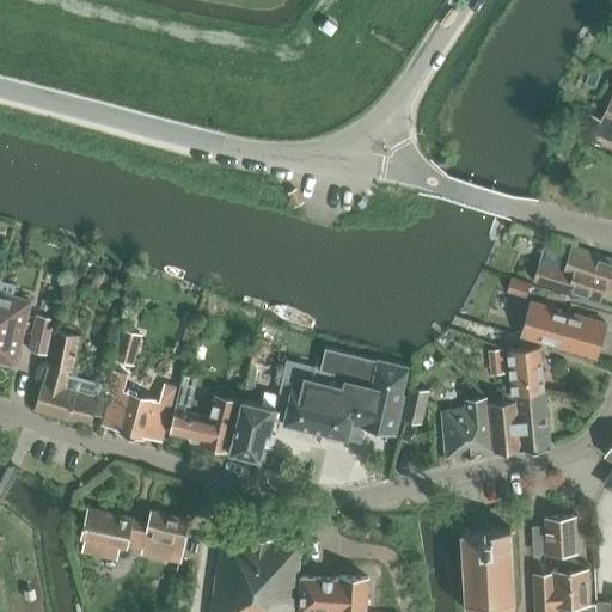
[(585,130),(611,142),(611,97),(601,120),(592,116),(585,130)]
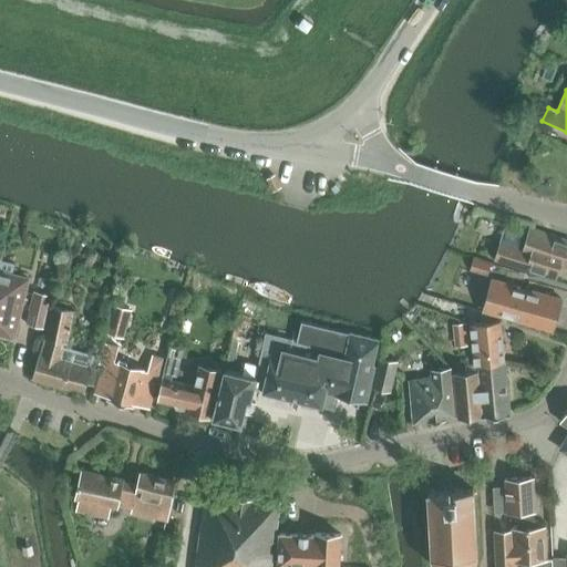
[(495,260),(557,279),(560,267),(566,268),(566,240),(529,228),(523,249),(501,241),(495,260)]
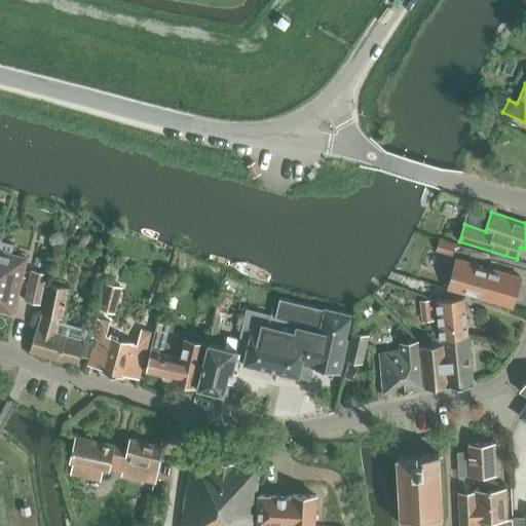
[(437,251),(452,255),(455,245),(440,240),(437,251)]
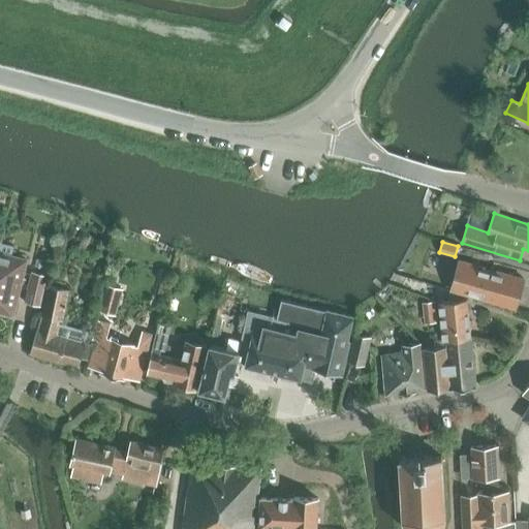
[(0,251),(0,310),(13,314),(26,257),(0,251)]
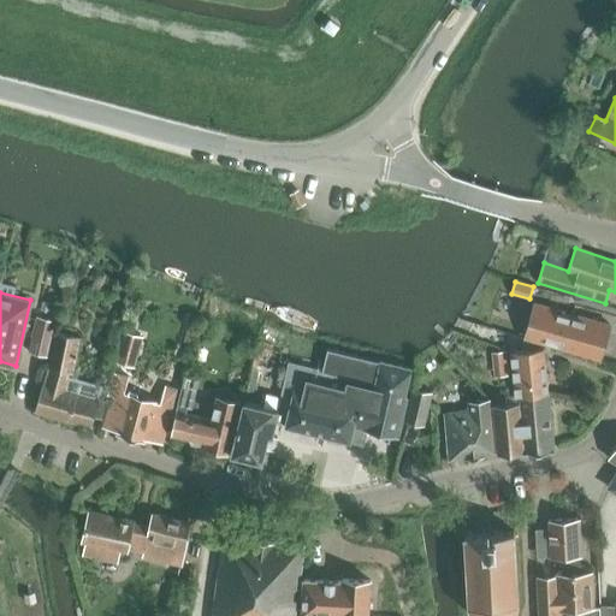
[(526,338),(562,349),(573,314),(535,304),(526,338)]
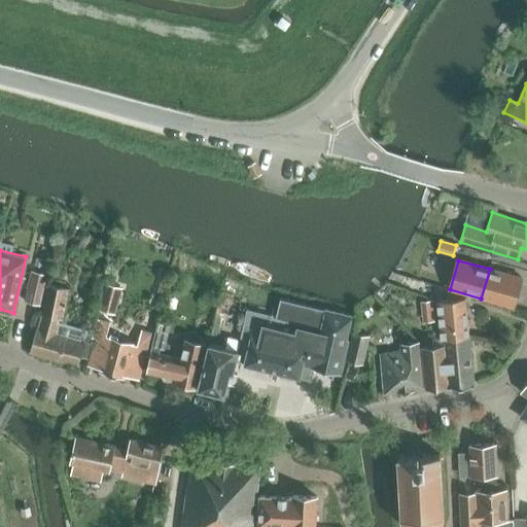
[(490,269),(481,299),(513,308),(521,278),(490,269)]
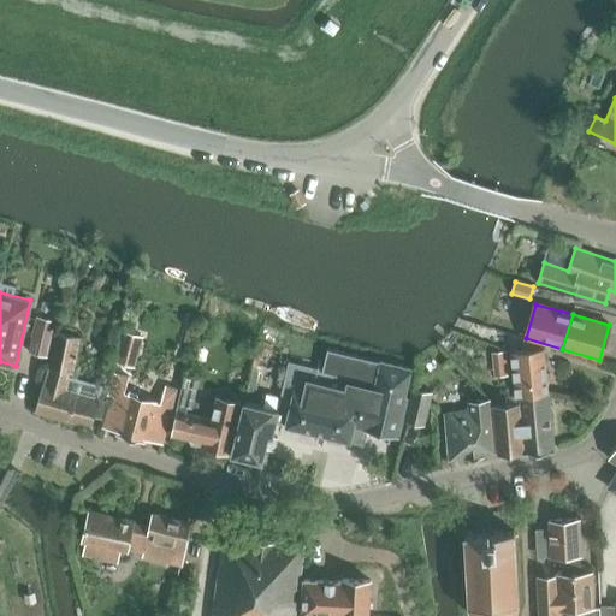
[(29,350),(48,354),(55,321),(36,317),(29,350)]
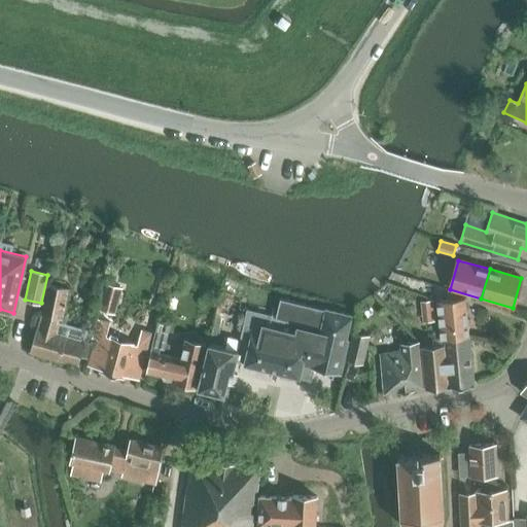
[(30,352),(78,365),(80,356),(89,358),(94,331),(85,330),(85,332),(58,325),(60,319),(62,319),(68,289),(48,284),(44,302),(40,314),(43,315),(39,329),(36,329),(30,352)]
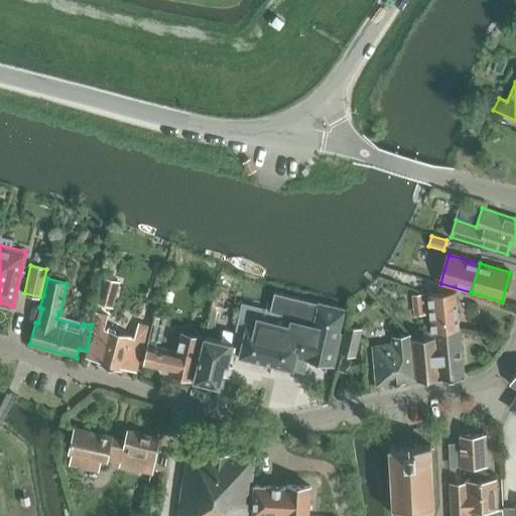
[(99,301),(114,305),(120,282),(105,278),(99,301)]
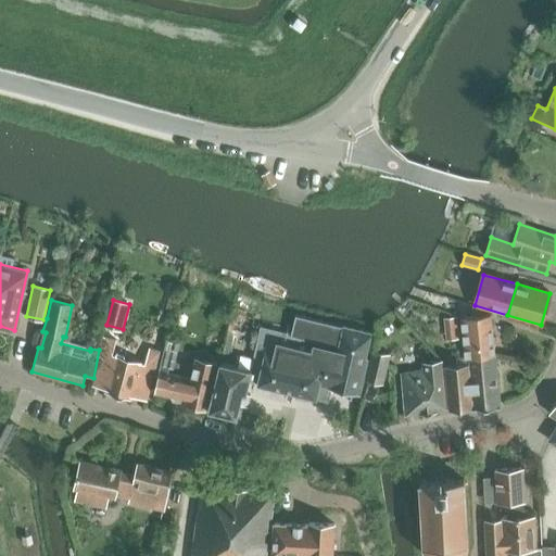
[(462,317),(465,356),(465,357),(495,355),(491,315),(479,316),(478,307),(464,308),(465,317),(462,317)]
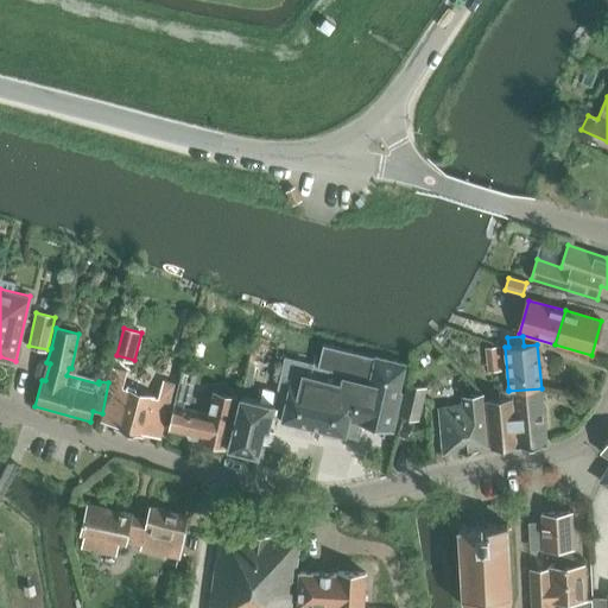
[(278,388),(290,391),(283,419),(308,426),(346,435),(347,434),(359,437),(362,423),(393,431),(403,390),(399,390),(405,365),(375,356),(375,358),(323,344),(318,366),(285,358),(278,388)]
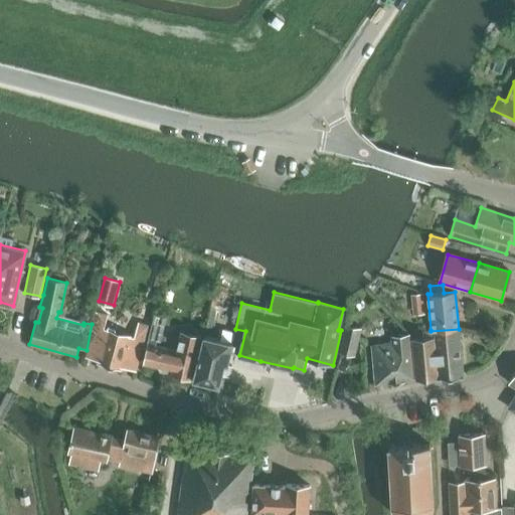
[(412,295),(414,315),(425,314),(423,293),(412,295)]
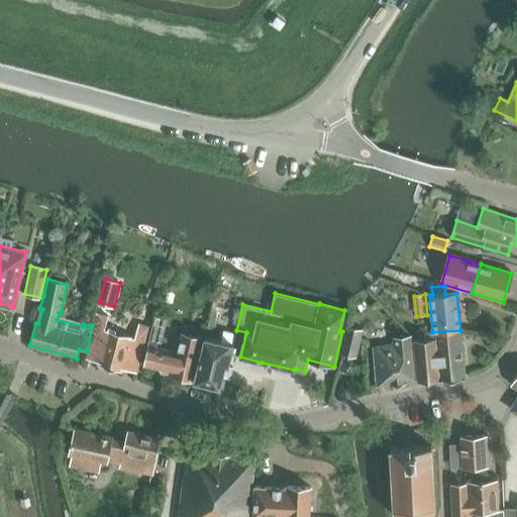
[(88,351),(86,359),(98,363),(98,365),(122,371),(123,370),(136,373),(148,327),(138,324),(134,338),(104,330),(108,317),(98,314),(95,326),(92,325),(87,351),(88,351)]
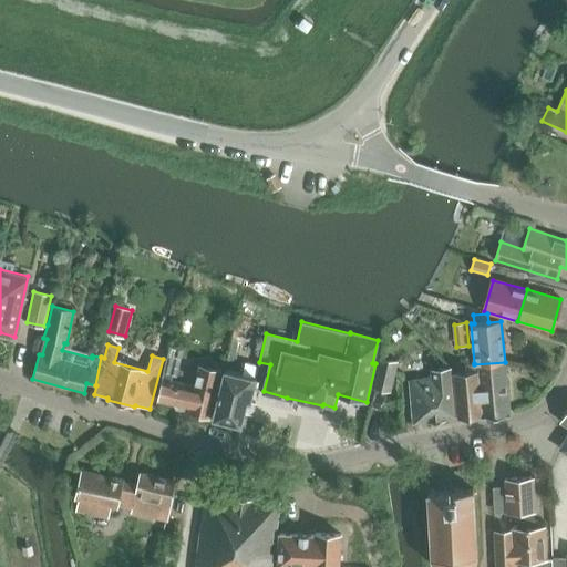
[(373,388),(391,392),(398,362),(380,358),(373,388)]
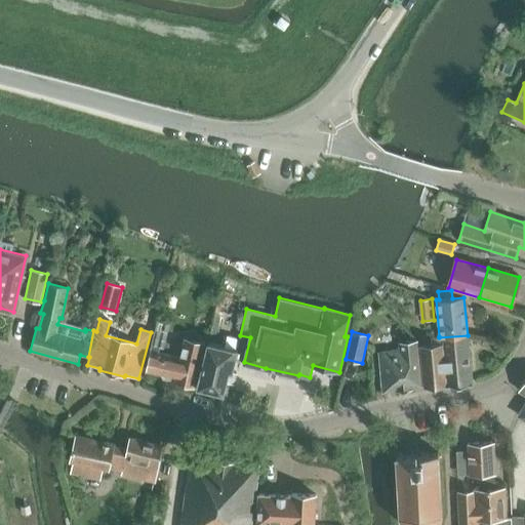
[(175,382),(194,387),(204,342),(186,338),(182,358),(158,353),(162,337),(154,335),(146,371),(160,374),(163,378),(170,380),(174,377),(176,378),(175,382)]
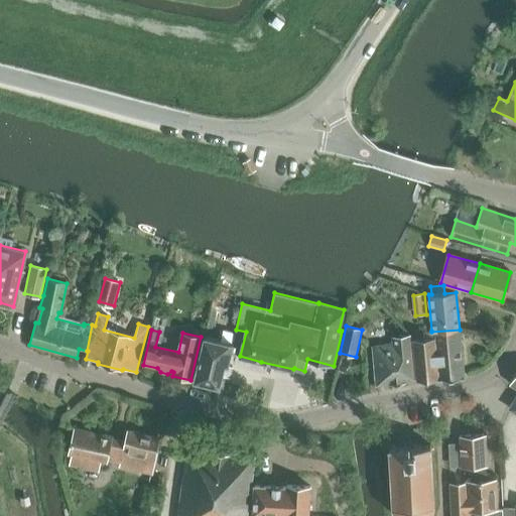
[(232,354),(240,356),(246,332),(236,330),(235,334),(223,331),(221,341),(205,337),(195,380),(220,387),(222,376),(225,365),(228,366),(231,354),(232,354)]
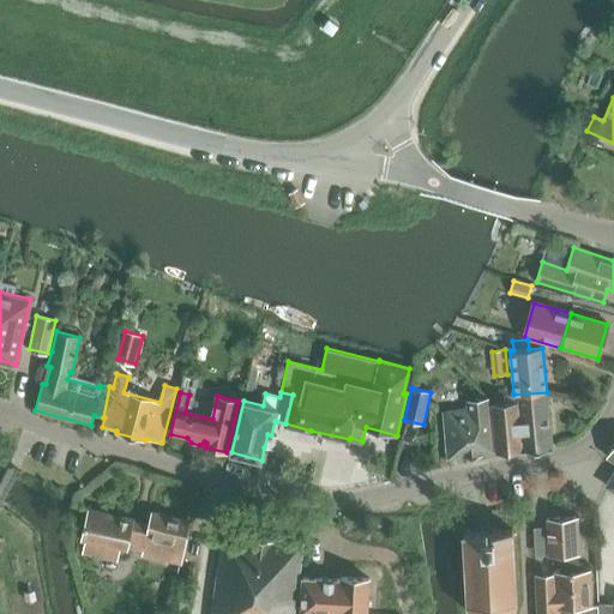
[(492,404),(497,452),(524,450),(525,450),(553,447),(547,392),(513,395),(513,393),(504,395),(505,403),(492,404)]
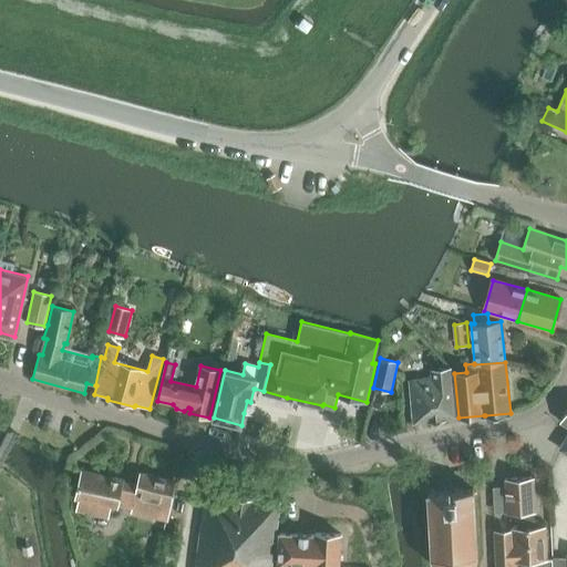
[(451,368),(430,370),(431,379),(410,381),(413,424),(456,418),(452,375),(451,368)]
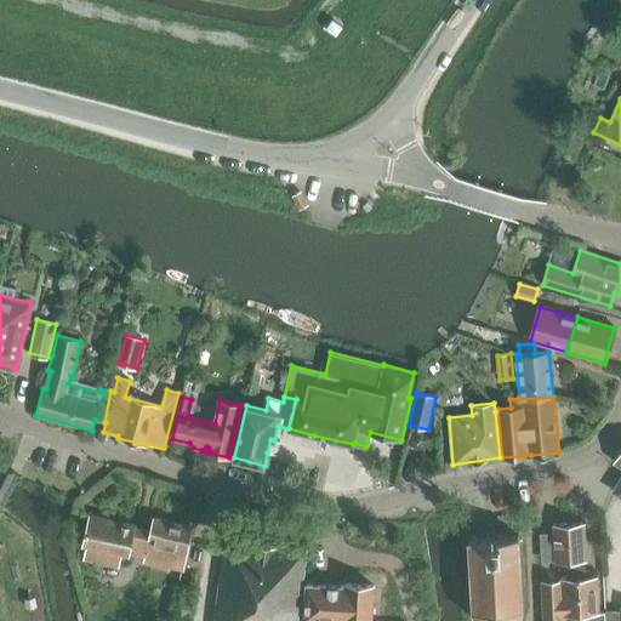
[(129,557),(130,554),(144,557),(143,562),(183,571),(193,528),(153,519),(151,533),(136,529),(136,527),(89,516),(81,546),(129,557)]
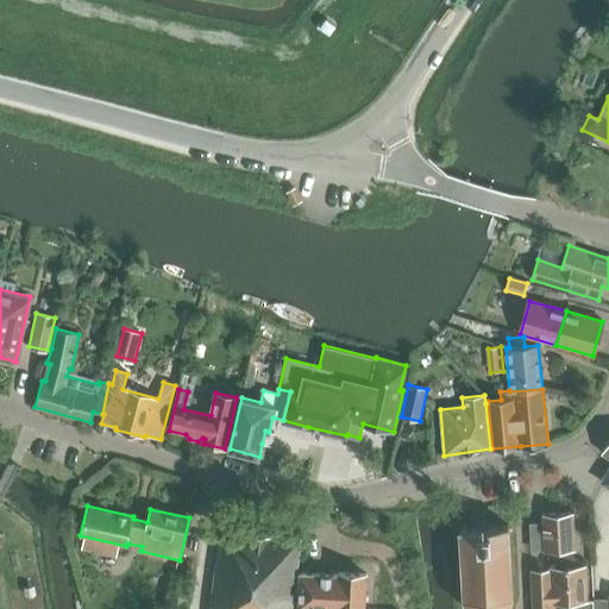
[(544,522),(532,523),(534,552),(556,551),(557,567),(551,567),(551,570),(532,571),(534,608),(553,608),(553,603),(569,602),(569,608),(592,608),(592,601),(588,601),(586,565),(575,566),(573,550),(576,550),(573,514),(542,515),(544,522)]
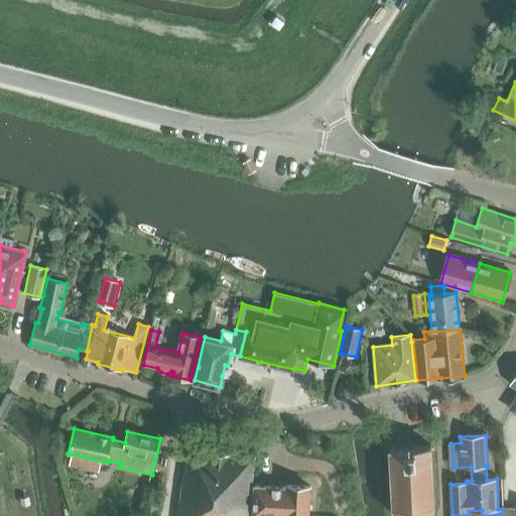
[(431,515),(434,505),(430,445),(412,446),(389,447),(393,507),(395,515),(431,515)]
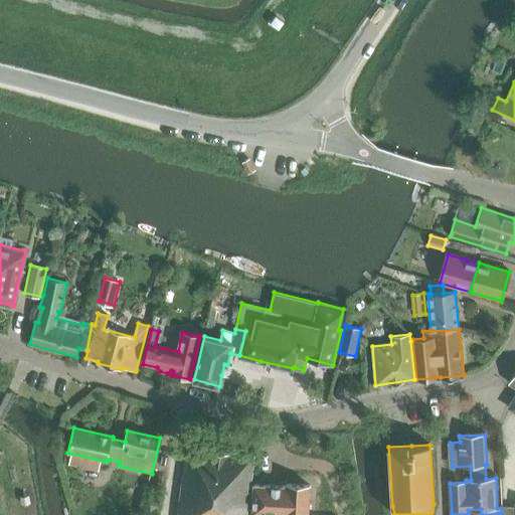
[(178,514),(245,514),(253,457),(187,448),(178,514)]
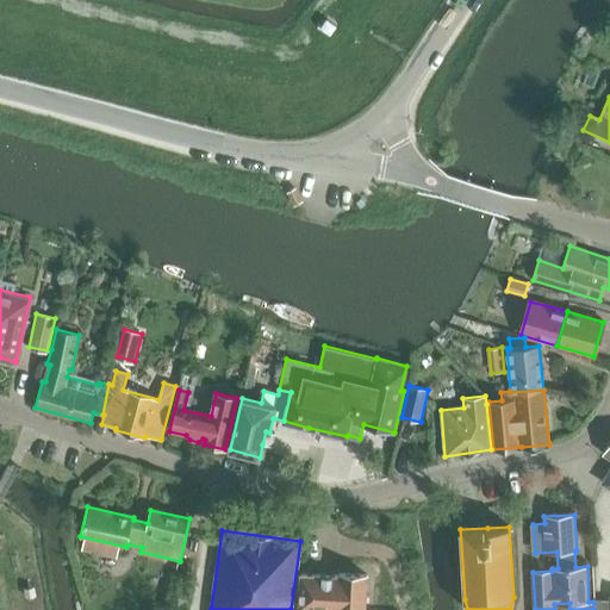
[(365,609),(367,576),(338,574),(338,577),(302,576),(299,609),(302,609),(300,609),(328,609),(329,609),(332,609),(365,609)]
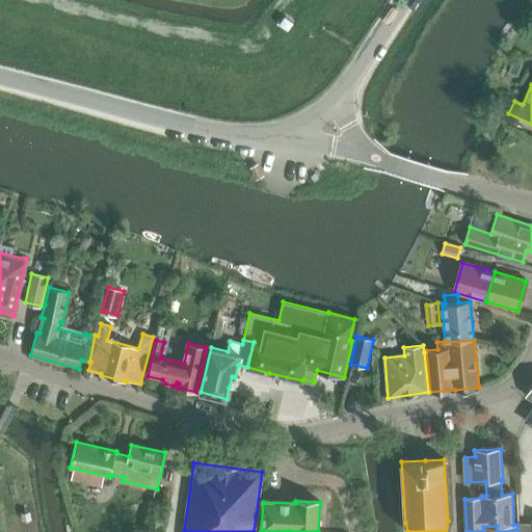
[(531,531),(531,523),(520,524),(520,531),(531,531)]
